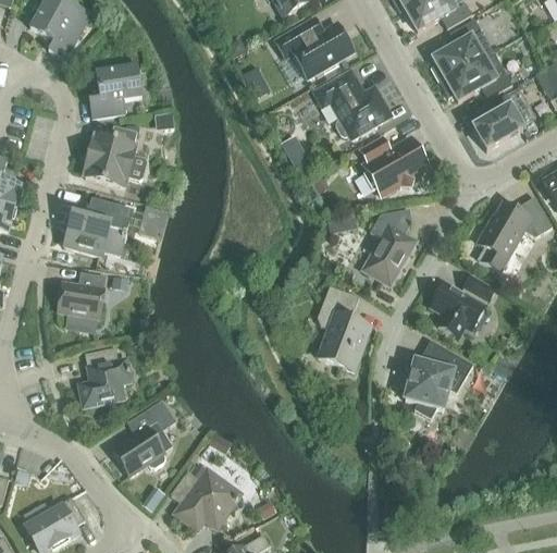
[(45,0),(29,27),(53,40),(48,50),(65,59),(90,14),(77,7),(76,1),(74,0),(45,0)]
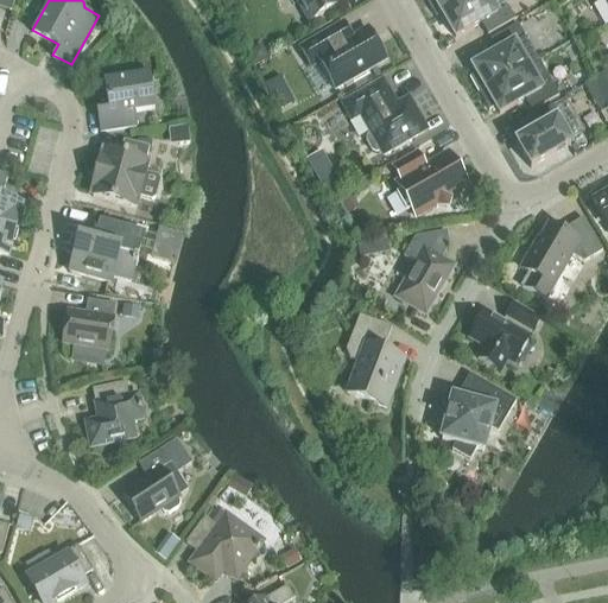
[(222,0),(228,11),(241,2),(240,0),(222,0)]
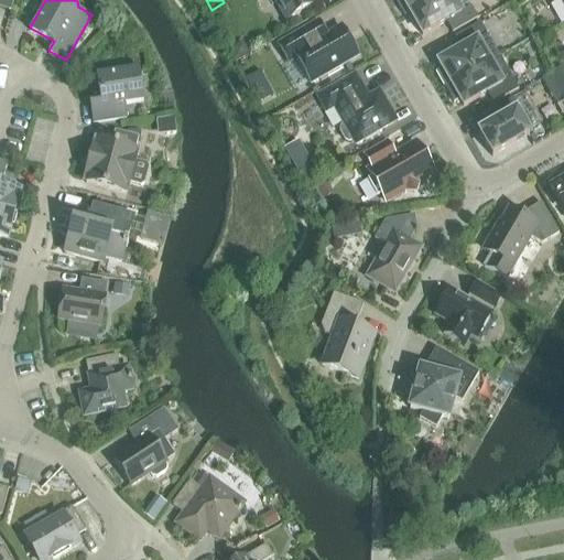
[(277,0),(286,17),(315,0),(277,0)]
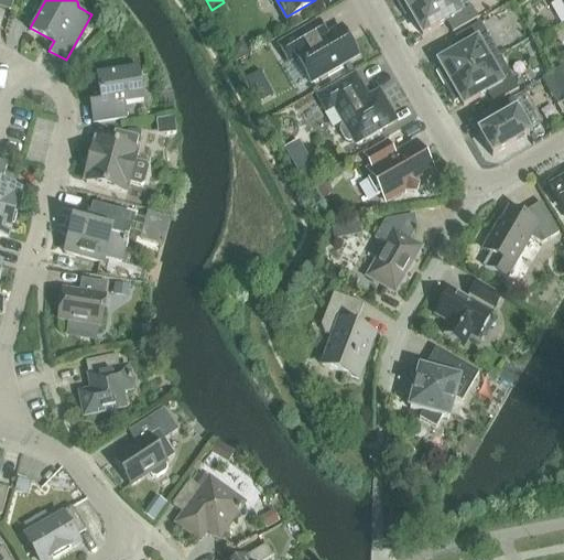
[(397,0),(404,13),(410,10),(426,0),(397,0)]
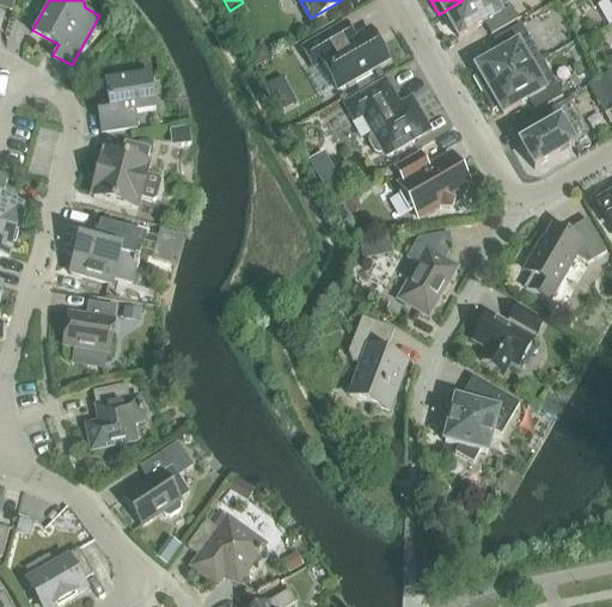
[(463,0),(445,11),(458,34),(484,19),(491,31),(519,16),(510,2),(500,10),(494,0),(463,0)]
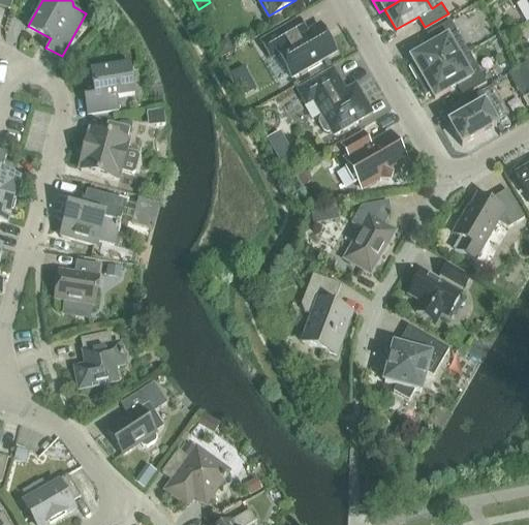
[(299,16),(260,38),(271,56),(272,56),(270,52),(276,49),(291,75),(307,66),(308,67),(319,60),(318,59),(336,50),(319,22),(306,29),(299,16)]
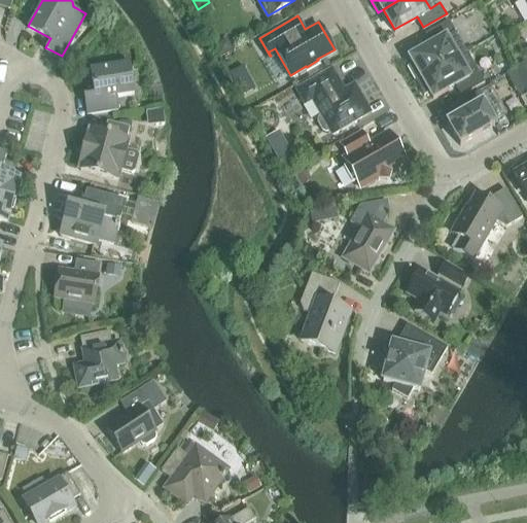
[(407,64),(416,78),(466,48),(449,18),(425,31),(431,42),(409,55),(413,61),(407,64)]
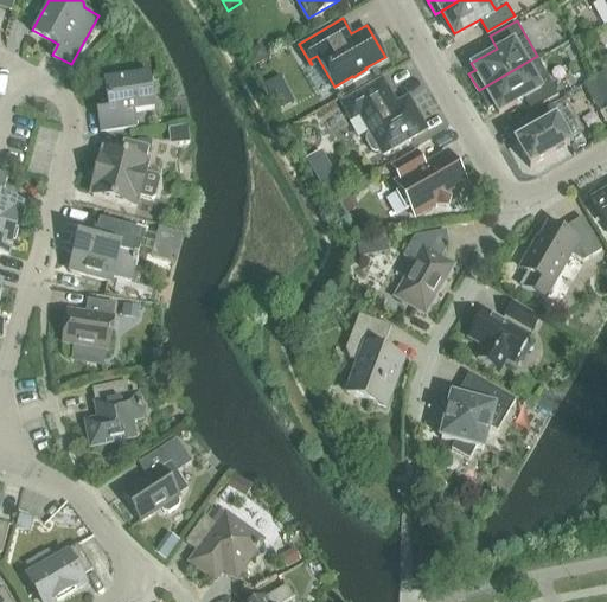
[(262,40),(249,47),(256,61),(269,53),(262,40)]
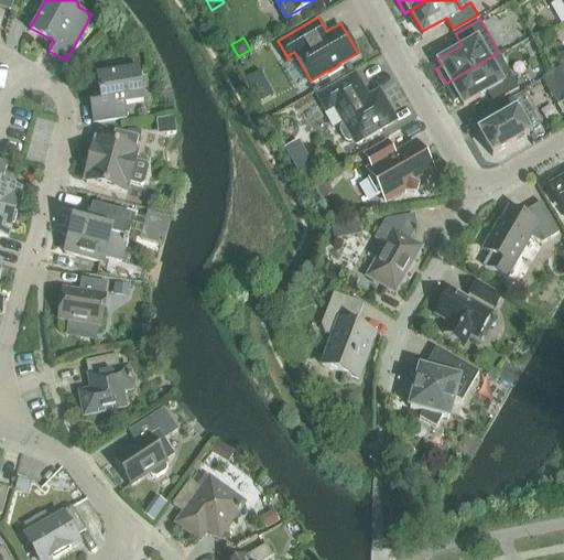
[(459,96),(463,103),(487,88),(494,100),(519,86),(499,52),(445,84),(454,99),(459,96)]
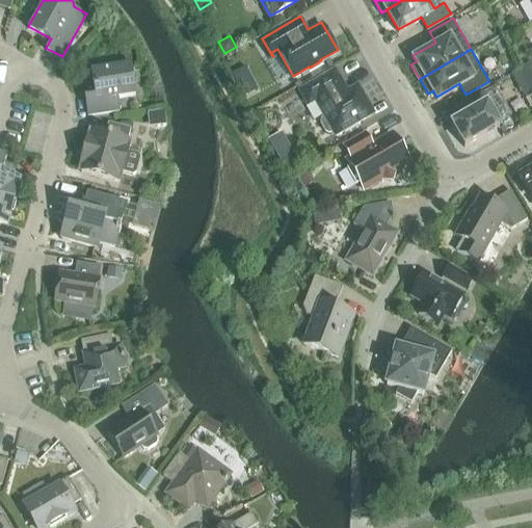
[(531,58),(522,64),(531,82),(531,58)]
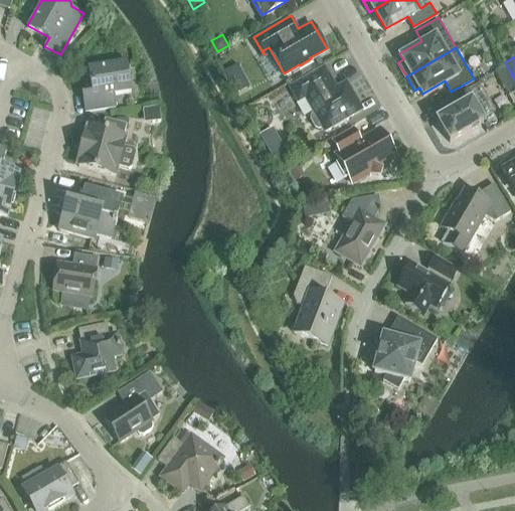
[(93,90),(82,92),(86,109),(116,105),(114,92),(131,90),(126,59),(89,65),(93,90)]
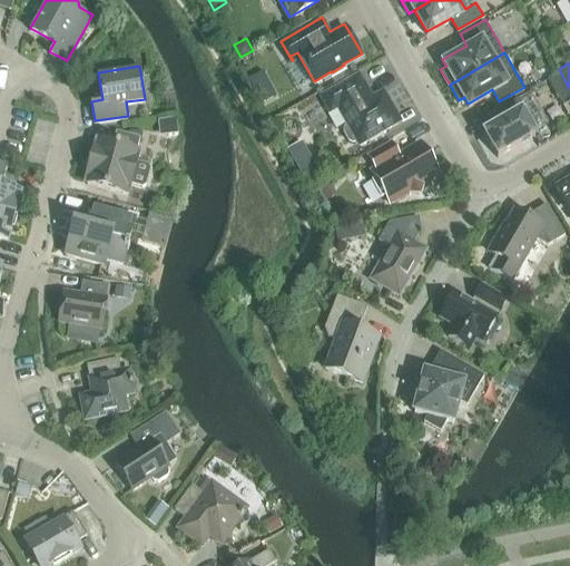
[(249,76),(254,85),(268,78),(264,68),(249,76)]
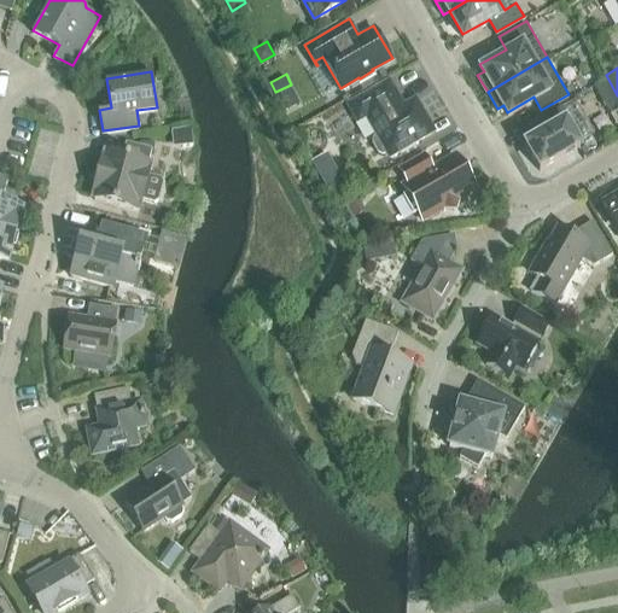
[(617,95),(606,75),(594,82),(611,111),(617,106),(617,95)]
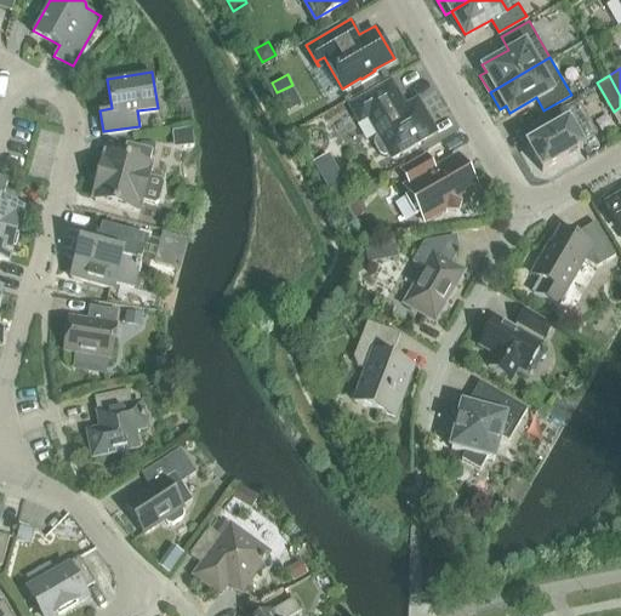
[(391,79),(351,102),(359,118),(369,113),(379,132),(376,133),(374,137),(374,141),(380,150),(383,153),(387,152),(389,150),(392,154),(436,129),(417,97),(405,104),(399,93),(394,96),(386,83),(392,80),(391,79)]
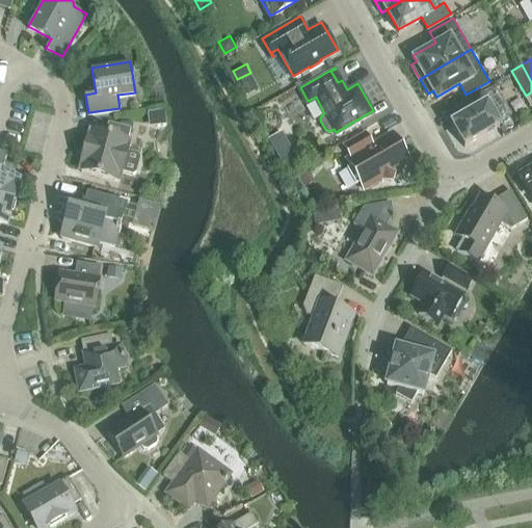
[(452,123),(464,143),(499,124),(497,122),(500,120),(501,121),(484,89),(466,100),(472,110),(452,123)]
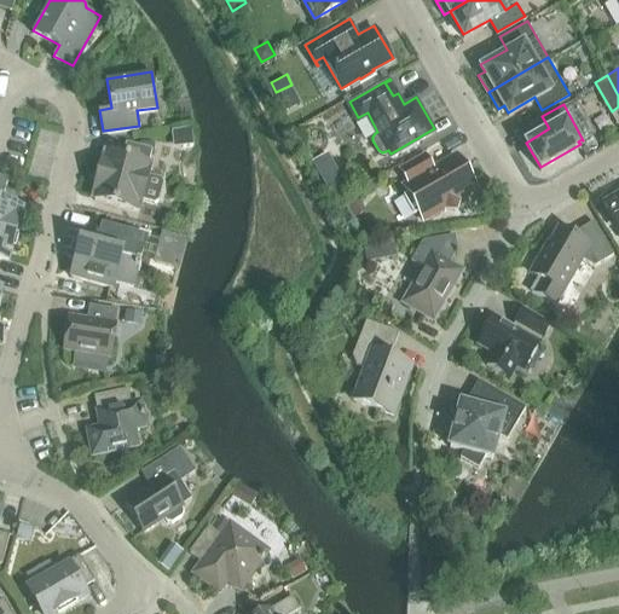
[(192,127),(172,129),(173,145),(194,144),(192,127)]
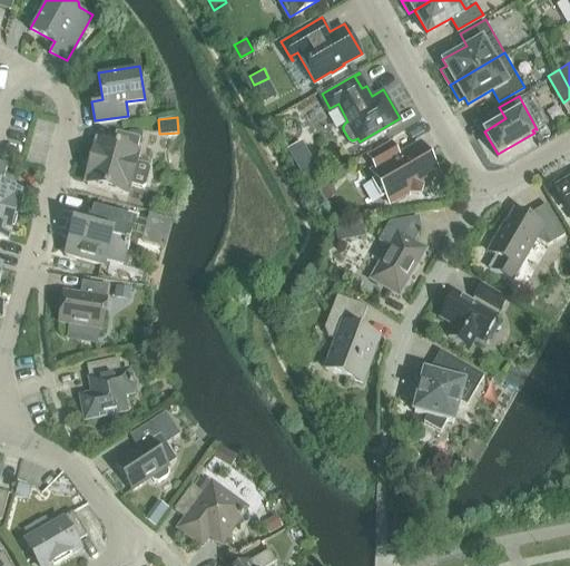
[(130,185),(130,182),(143,184),(146,182),(150,165),(148,162),(137,158),(138,155),(136,154),(140,135),(116,128),(112,142),(98,137),(97,144),(95,144),(87,174),(89,174),(87,181),(126,191),(128,184),(130,185)]
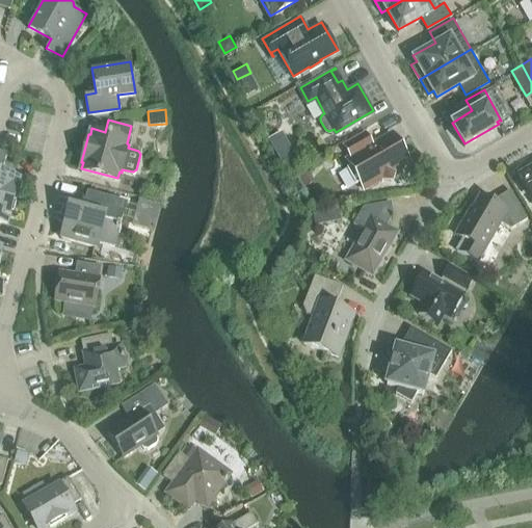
[(282,129),(268,136),(287,169),(300,161),(282,129)]
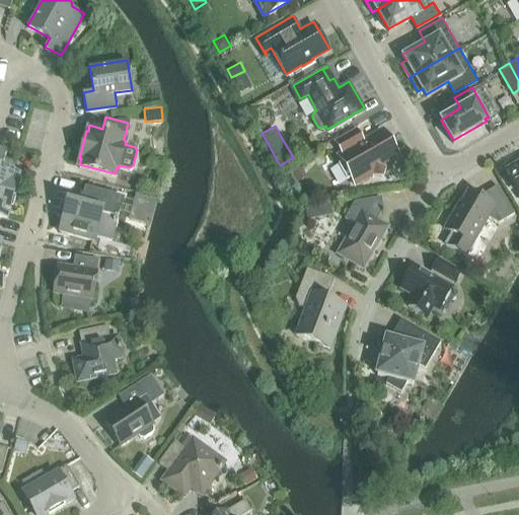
[(363,139),(357,128),(335,140),(342,152),(339,154),(355,181),(372,171),(381,173),(384,165),(399,156),(383,128),(363,139)]
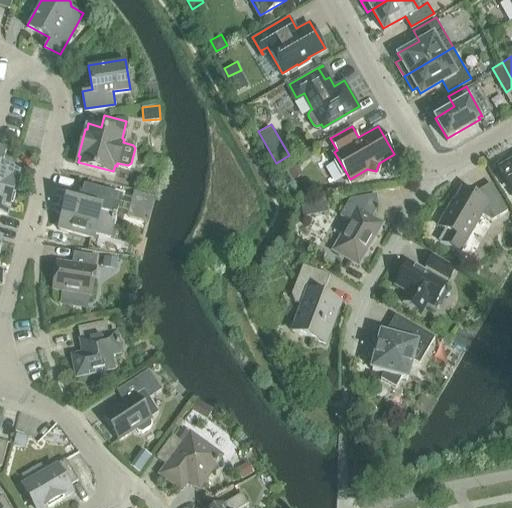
[(0,187),(12,191),(18,170),(1,165),(7,143),(0,141),(0,187)]
